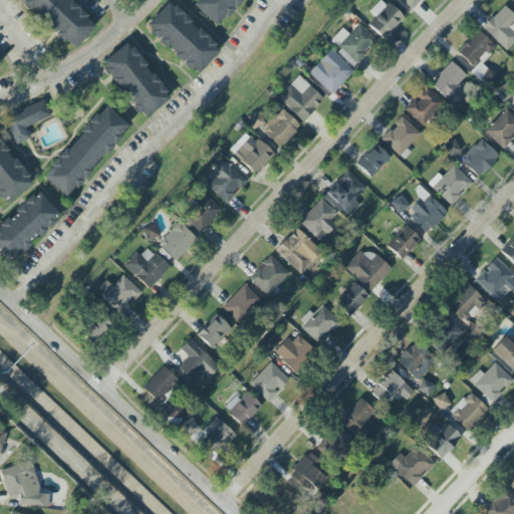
[(20,0),(74,49),(95,25),(67,0),(20,0)]
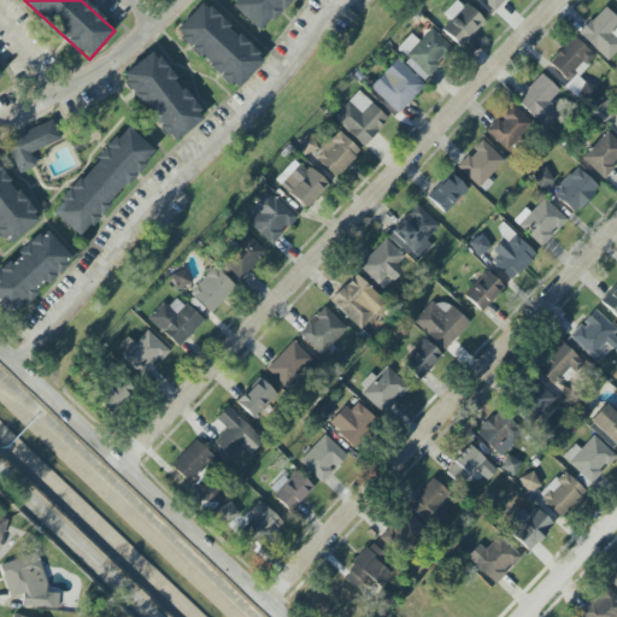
[(289,0),(235,0),(230,7),(260,34),(289,0)]
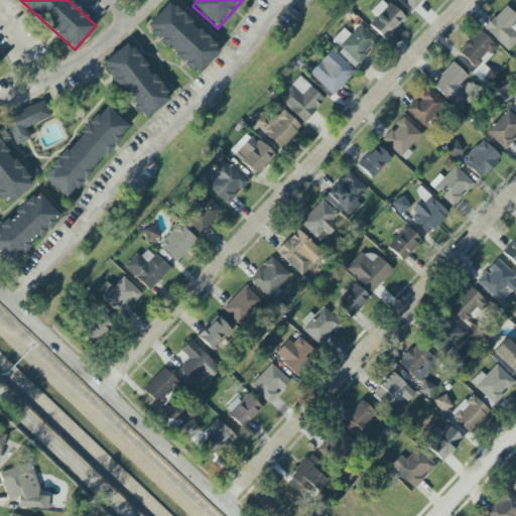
[(382,0),(371,12),(377,17),(370,25),(386,40),(405,19),(384,0),(382,0)]
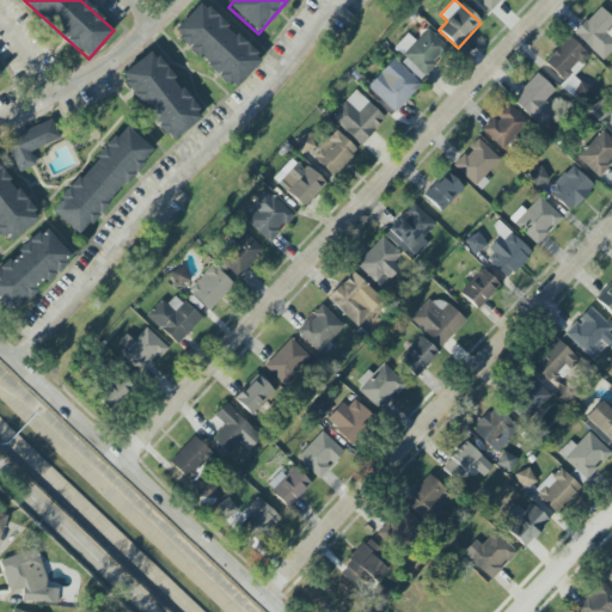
[(477,0),(489,12),(500,0),(477,0)]
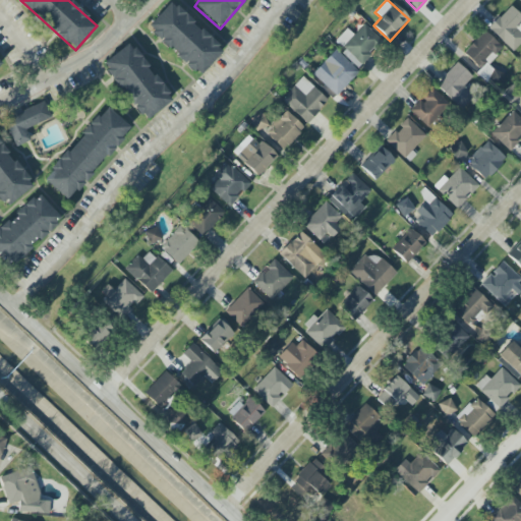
[(147,27),(198,76),(223,51),(171,1),(147,27)]
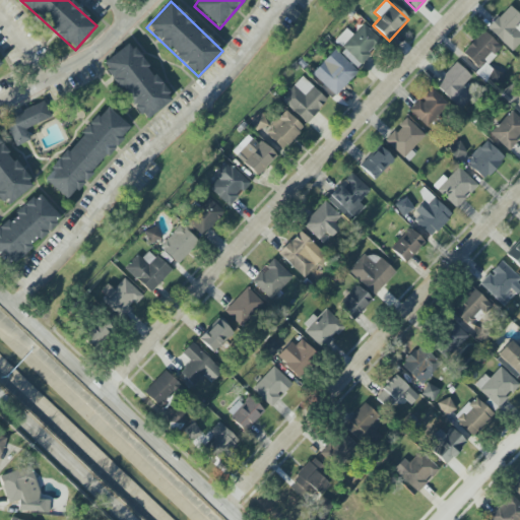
[(519,33),(519,31),(519,16),(509,6),(488,28),(512,52),(519,43),(519,33)]
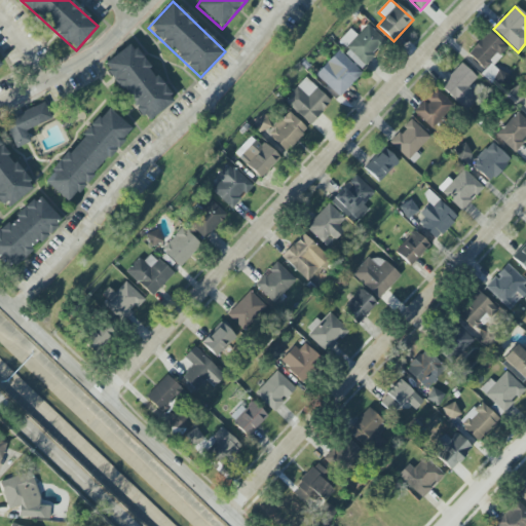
[(346,55),(361,68),(385,41),(367,24),(357,35),(350,30),(339,41),(350,51),(346,55)]
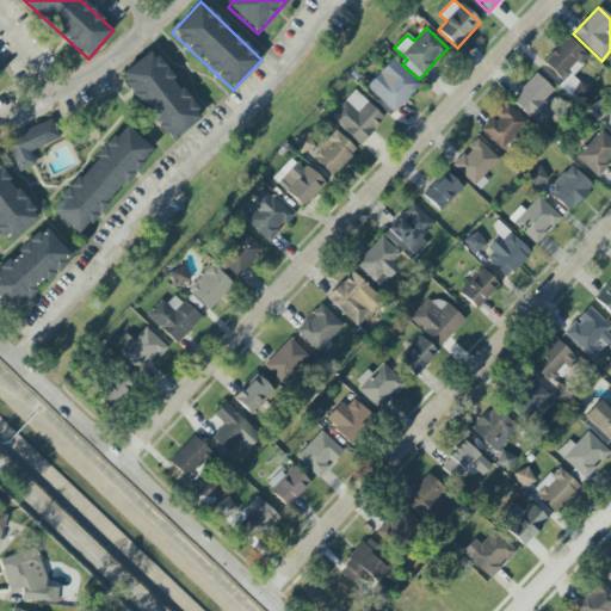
[(572,76),(590,56),(567,36),(543,63),(563,81),(559,86),(568,94),(579,82),(572,76)]
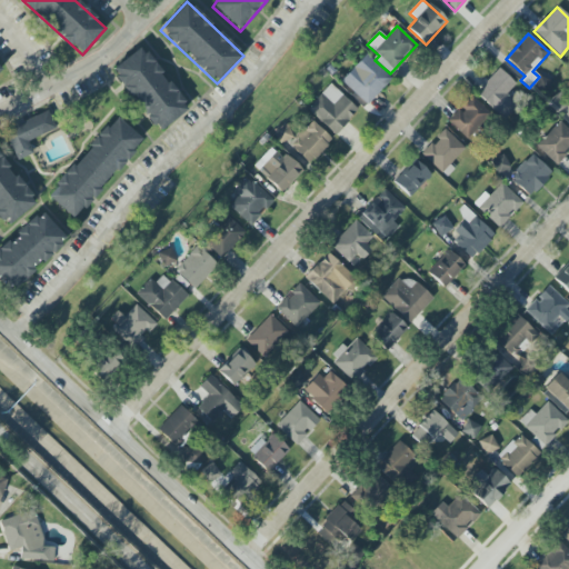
[(158,132),(189,109),(141,47),(110,70),(158,132)]
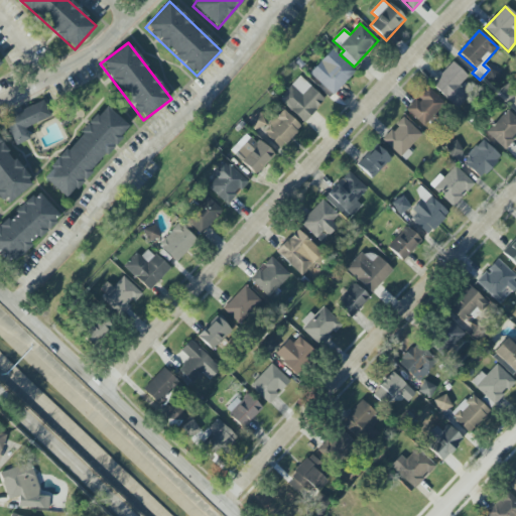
[(356,72),(332,49),(309,74),(333,96),(356,72)]
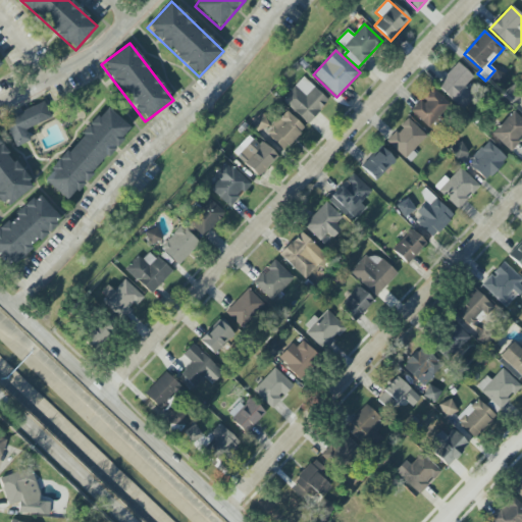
[(465,88),(473,75),(456,63),(436,89),(465,110),(475,96),(465,88)]
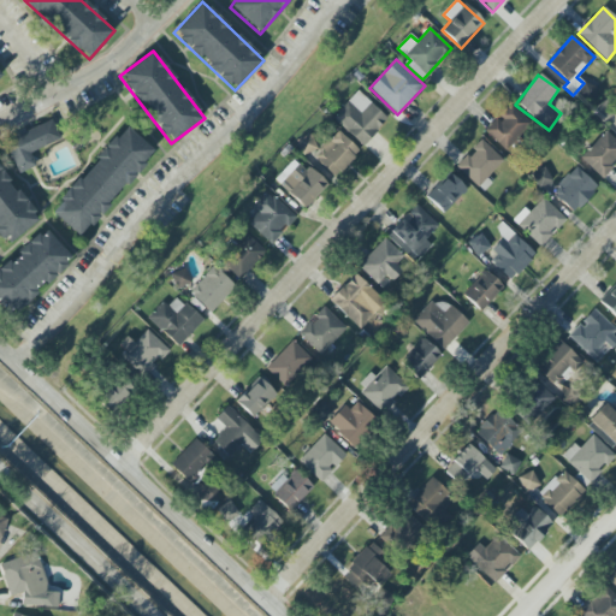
[(362,147),(388,119),(357,90),(332,118),(362,147)]
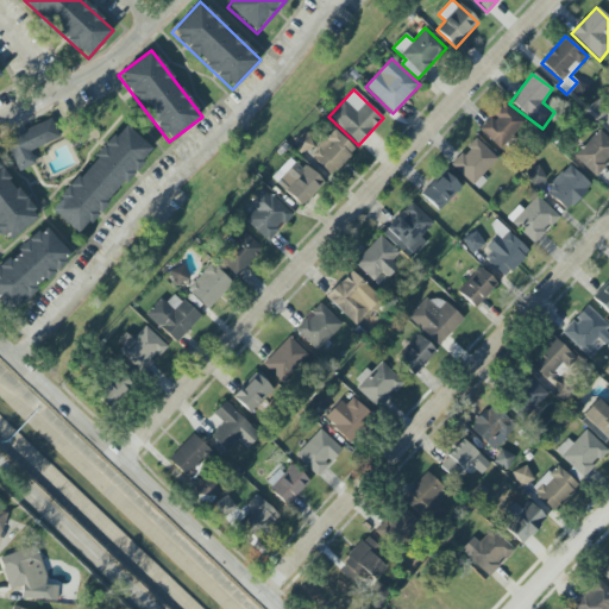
[(479,130),(500,149),(525,121),(504,102),(479,130)]
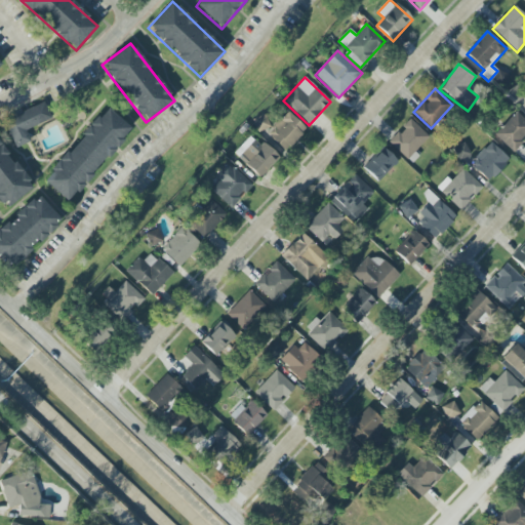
[(51,119),(44,104),(3,121),(15,148),(31,142),(26,130),(51,119)]
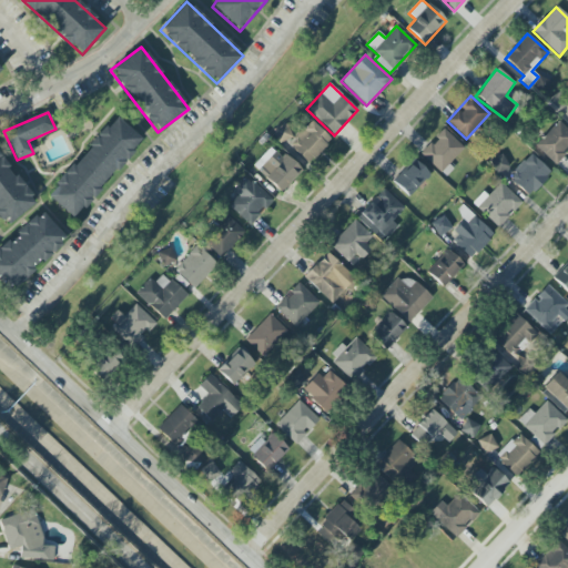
[(47,196),(74,220),(142,139),(114,115),(47,196)]
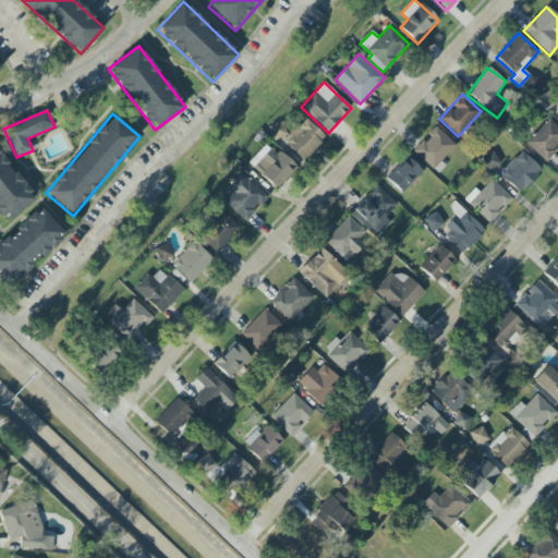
[(326,137),(305,118),(290,133),(278,122),(269,131),(278,140),(279,137),(302,160),(326,137)]
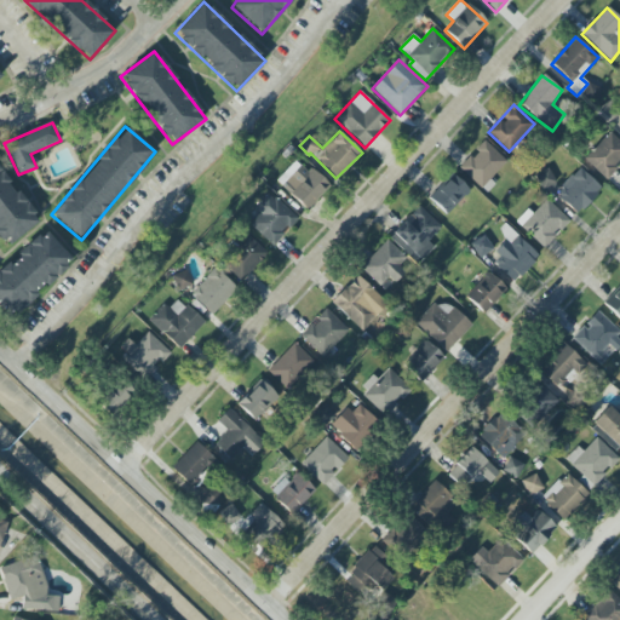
[(606,181),(619,165),(619,142),(609,132),(584,159),(606,181)]
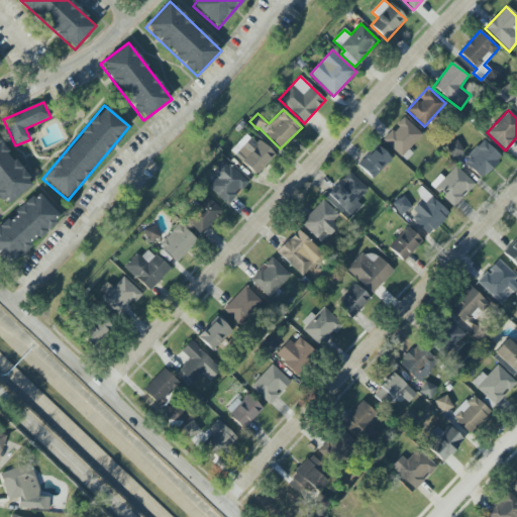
[(383,138),(402,157),(422,135),(404,117),(383,138)]
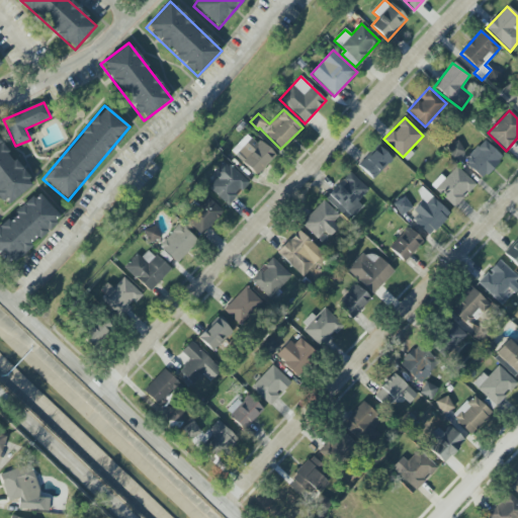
[(274,157),(253,136),(235,155),(256,176),(274,157)]
